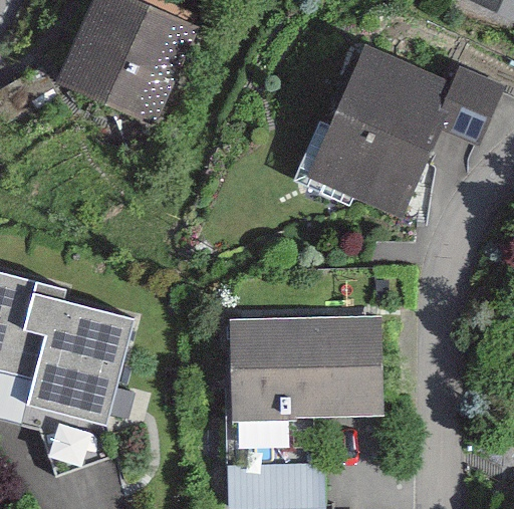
[(196,30),(135,0),(103,0),(57,92),(142,136),(196,30)]
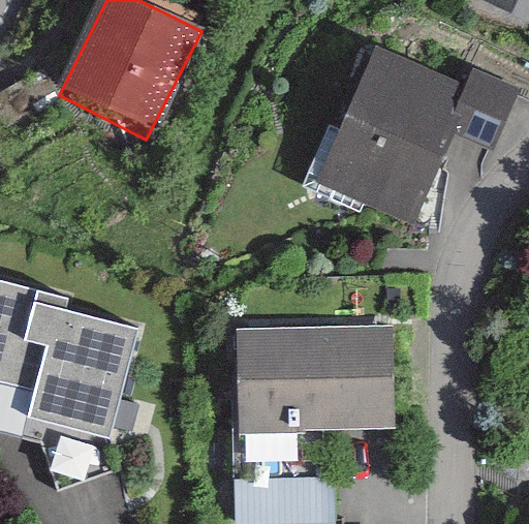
[(477,0),(528,22),(528,0),(477,0)]
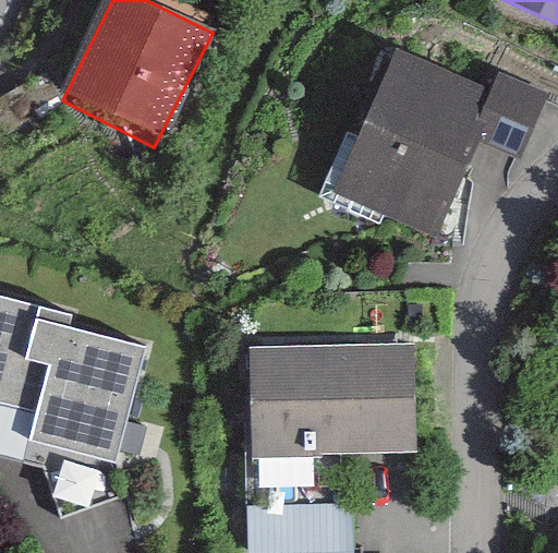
[(492,86),(393,45),(330,192),(437,239),(481,137),(522,155),(549,92),(499,70),(492,86)]
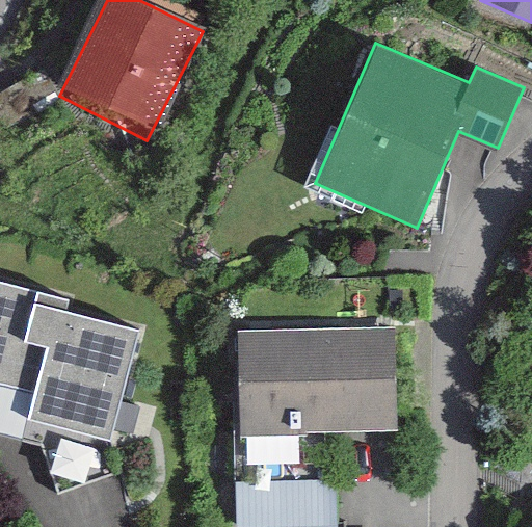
[(0,278),(0,383),(36,392),(28,422),(110,443),(139,333),(69,314),(73,297),(0,278)]
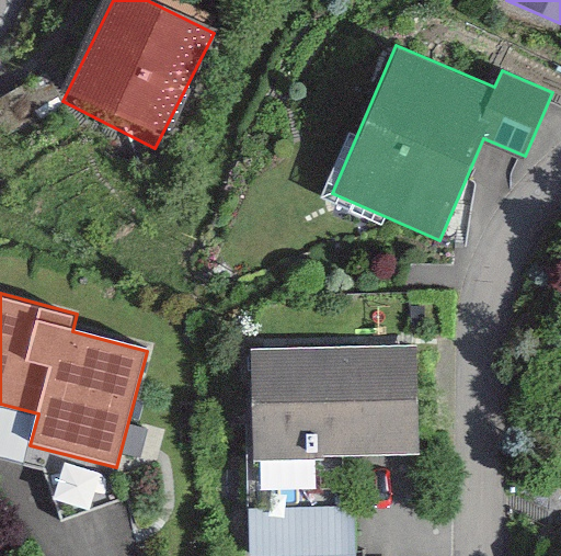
[(420,344),(251,345),(252,460),(421,457),(420,344)]
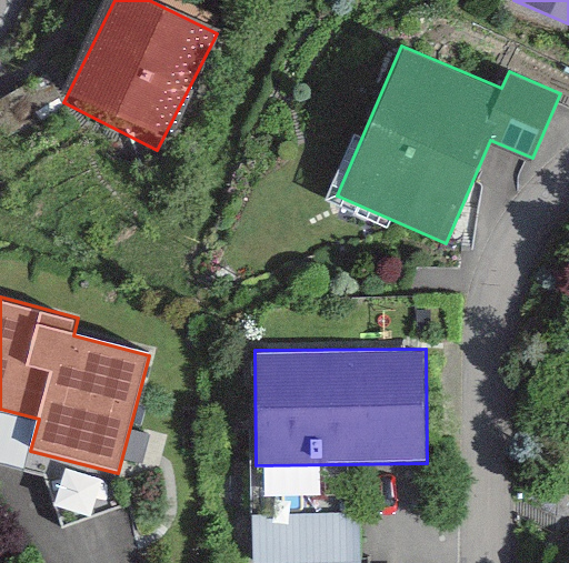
[(267,544),(371,540),(369,488),(265,492),(267,544)]
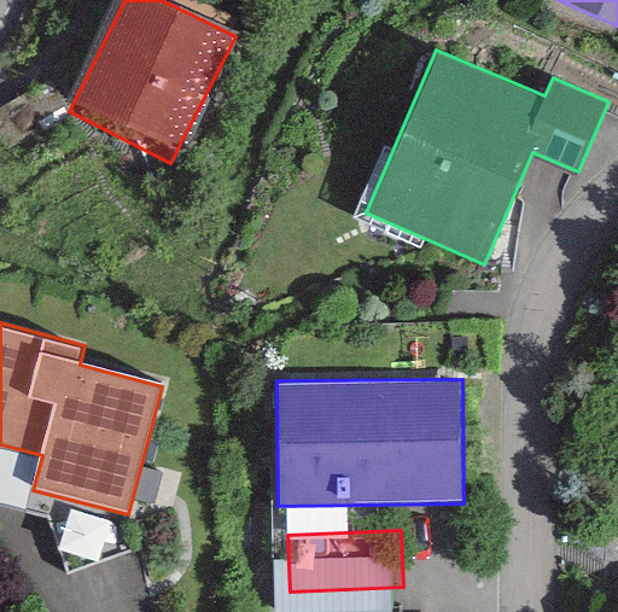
All buildings are outlined.
